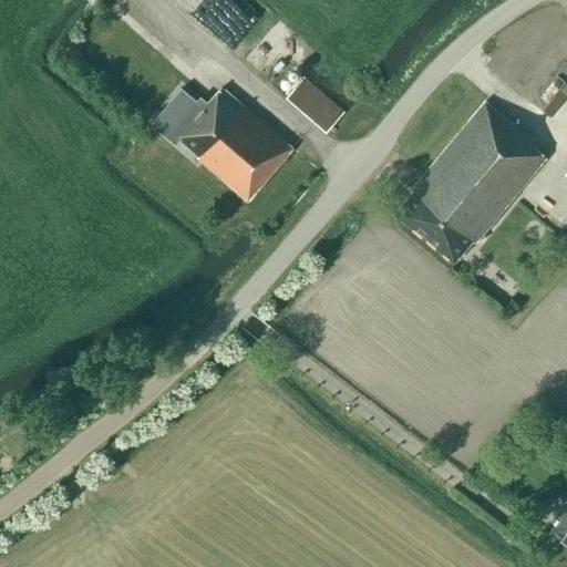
[(152,109),(174,127),(206,91),(184,72),(152,109)]
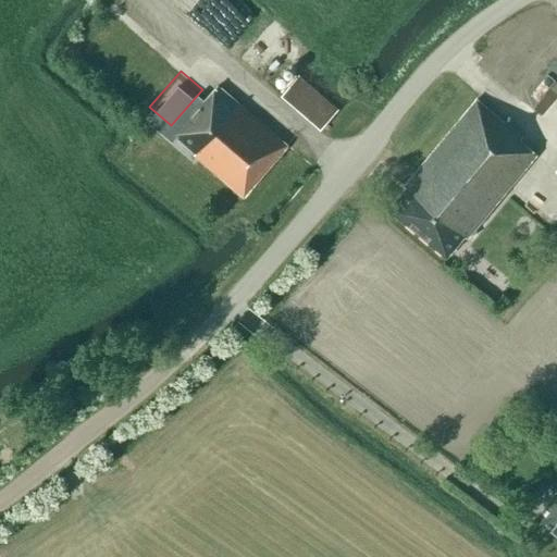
[(280,96),(312,124),(320,130),(337,109),(298,75),(280,96)]
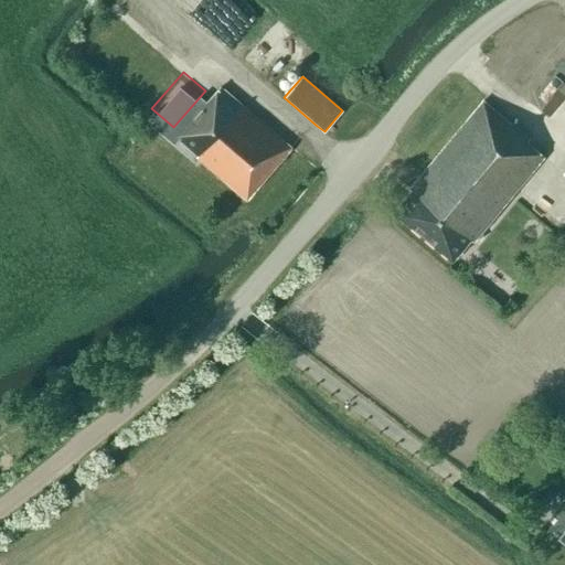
[(178,137),(199,155),(196,157),(247,200),(291,148),(221,87),(178,137)]
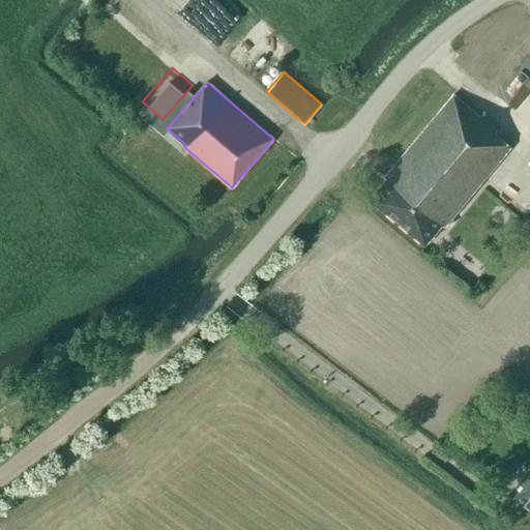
[(371,199),(424,244),(441,225),(444,227),(510,147),(494,134),(496,130),(453,95),(385,177),(387,179),(371,199)]
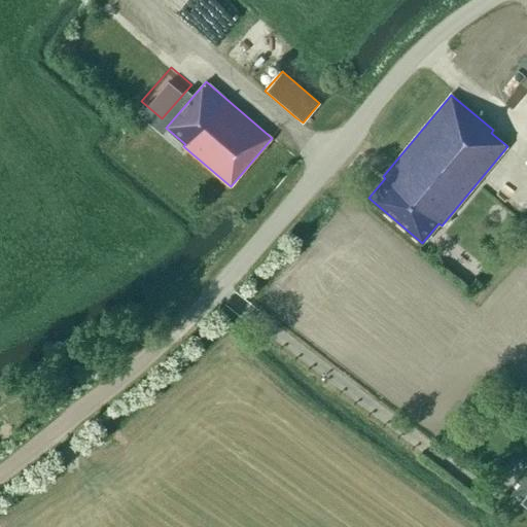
[(526,476),(515,491),(526,501),(526,476)]
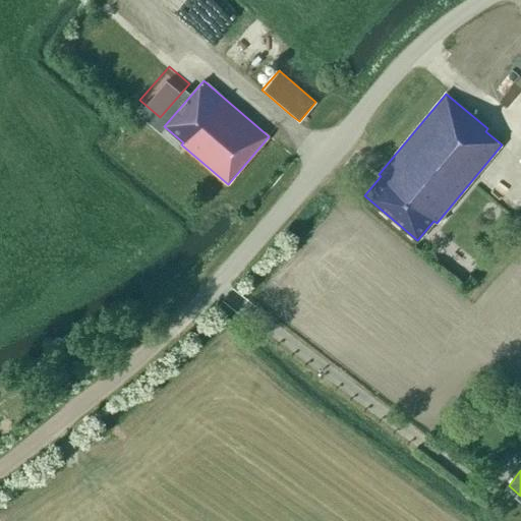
All buildings are outlined.
